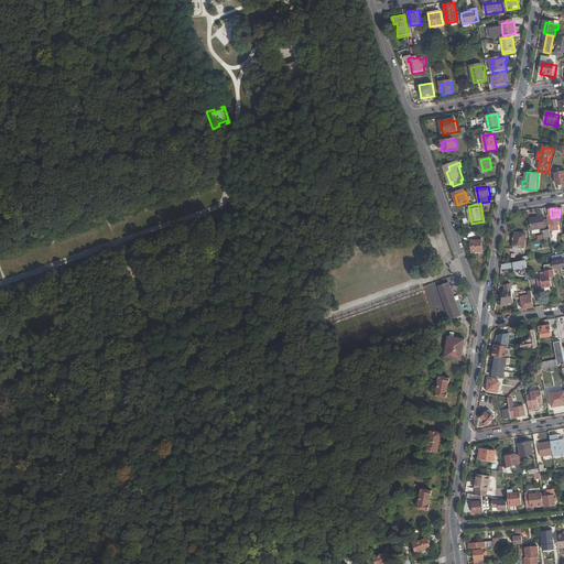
[(545,226),(544,217),(530,219),(532,231),(539,230),(538,225),(541,224),(541,227),(545,226)]
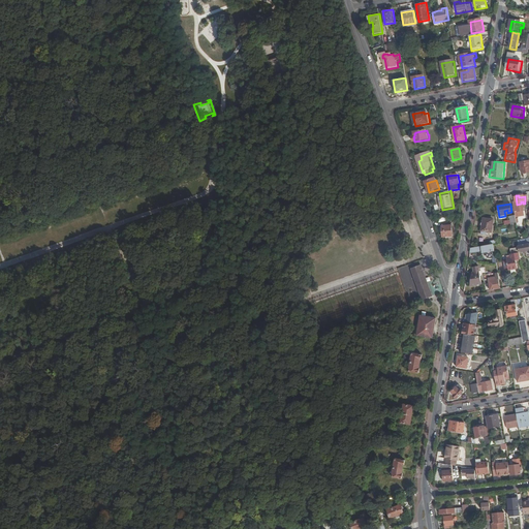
[(494,220),(485,219),(483,231),(488,232),(492,232),(494,220)]
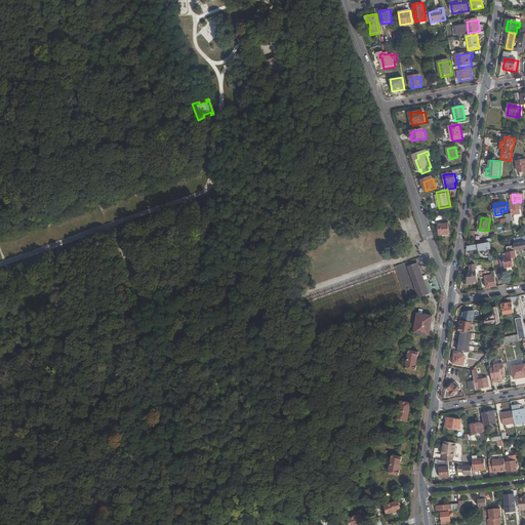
[(449,224),(440,224),(441,236),(450,235),(449,224)]
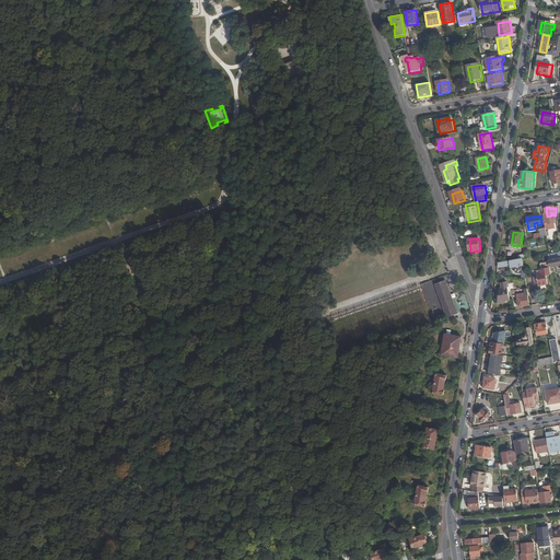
[(524,266),(523,258),(499,263),(498,269),(511,267),(512,268),(513,268),(514,270),(517,270),(517,273),(520,272),(520,273),(524,273),(523,266),(524,266)]
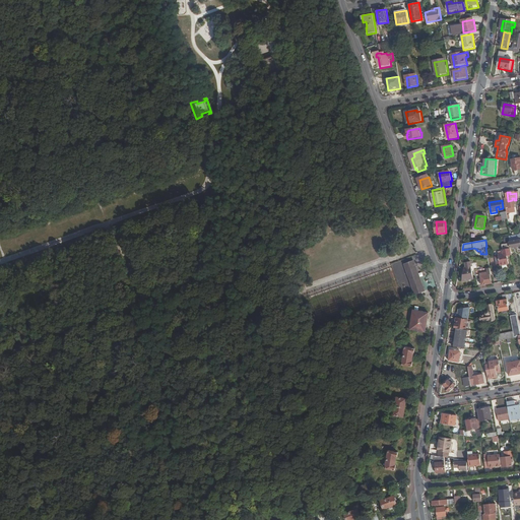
[(519,251),(519,240),(510,242),(510,244),(511,248),(516,247),(516,250),(518,249),(518,252),(519,251)]
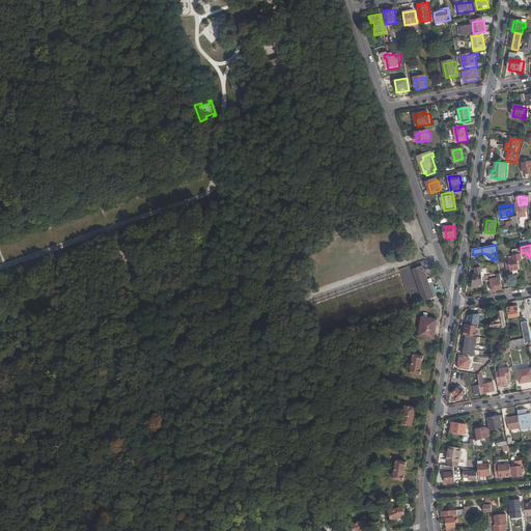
[(521,249),(513,250),(514,254),(513,254),(514,258),(509,259),(509,261),(506,262),(508,271),(511,270),(511,272),(521,270),(520,262),(523,261),(522,253),(521,249)]
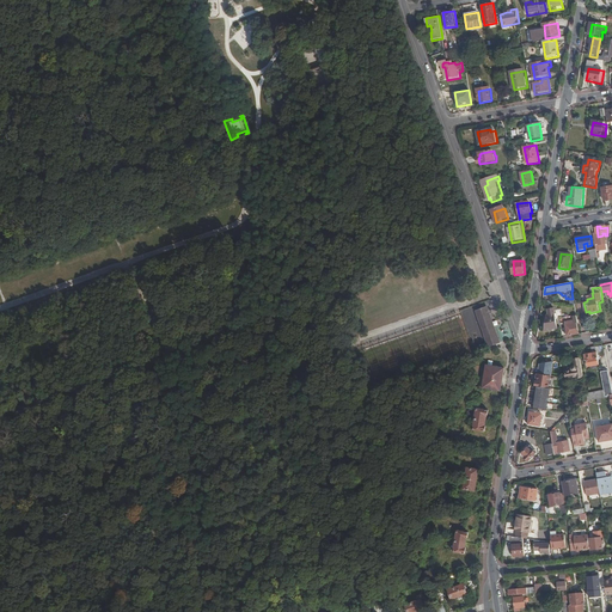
[(488,347),(501,343),(488,306),(476,311),(488,347)]
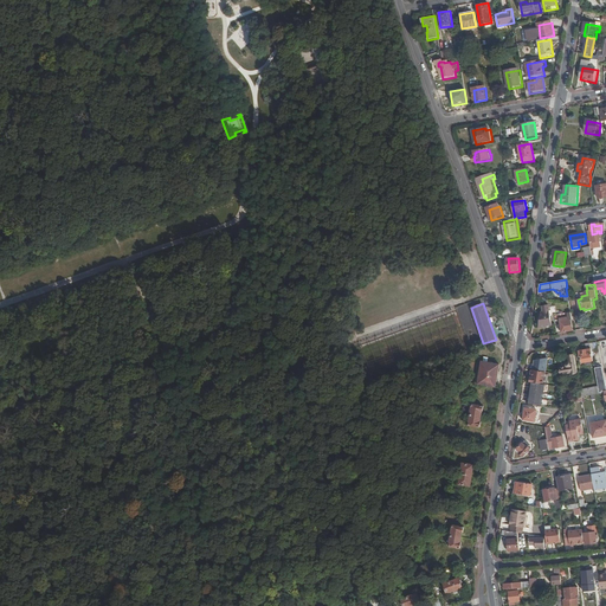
[(542,313),(539,328),(553,326),(549,304),(543,305),(543,311),(542,313)]
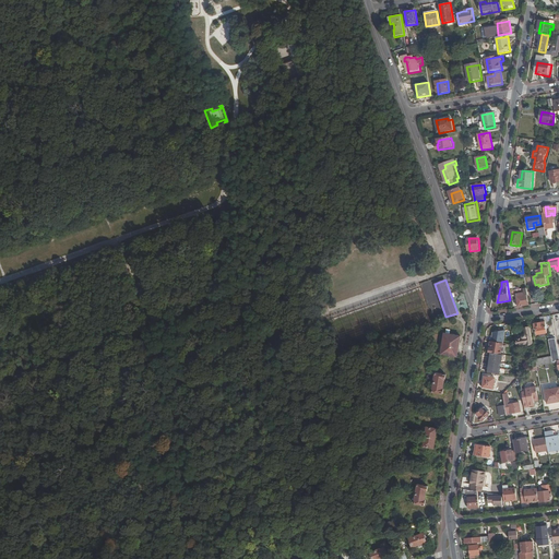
[(528,295),(527,289),(527,288),(526,288),(526,289),(524,290),(525,293),(516,294),(518,299),(519,307),(530,305),(527,295),(528,295)]
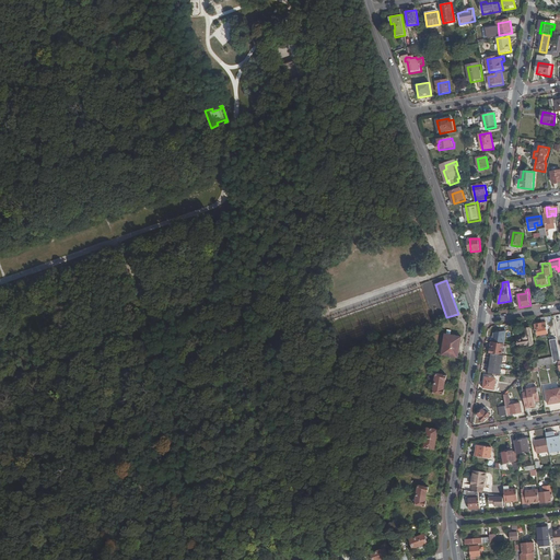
[(549,334),(547,316),(541,317),(543,323),(535,324),(536,329),(538,329),(539,335),(547,334),(549,334)]
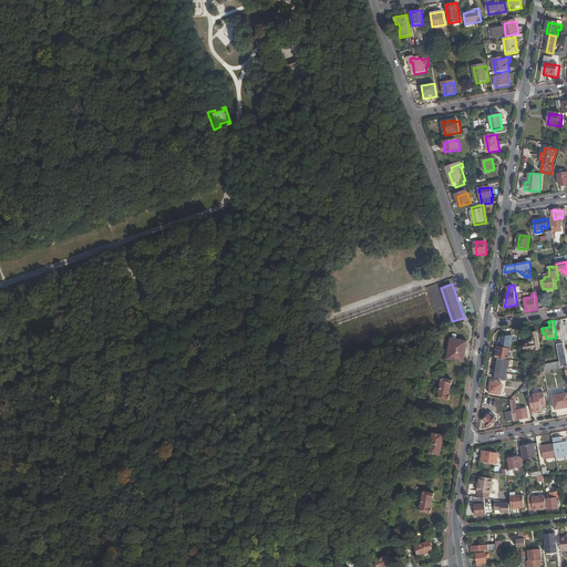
[(542,348),(538,333),(533,333),(533,338),(533,339),(532,340),(531,341),(529,342),(525,343),(526,351),(542,348)]
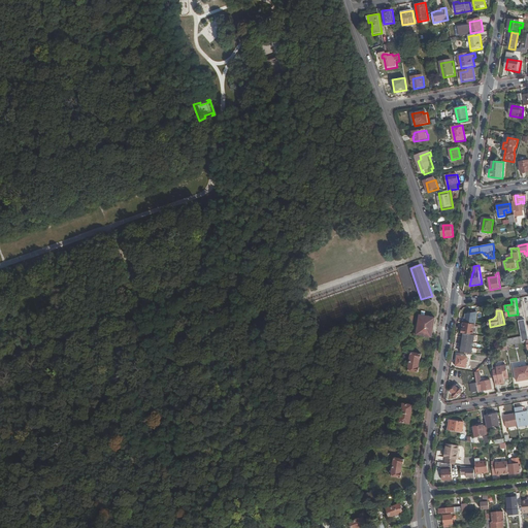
[(508,316),(507,310),(505,310),(506,319),(517,318),(516,315),(508,316)]
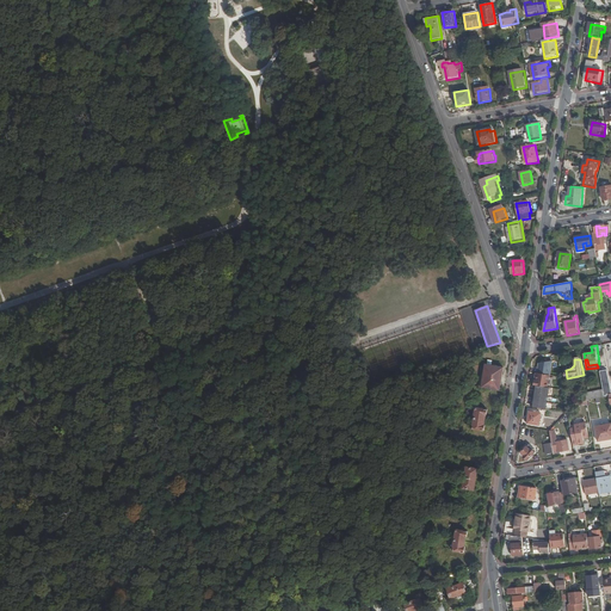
[(477,382),(477,384),(501,389),(503,380),(500,380),(501,375),(504,376),(506,366),(485,362),(481,382),(477,382)]
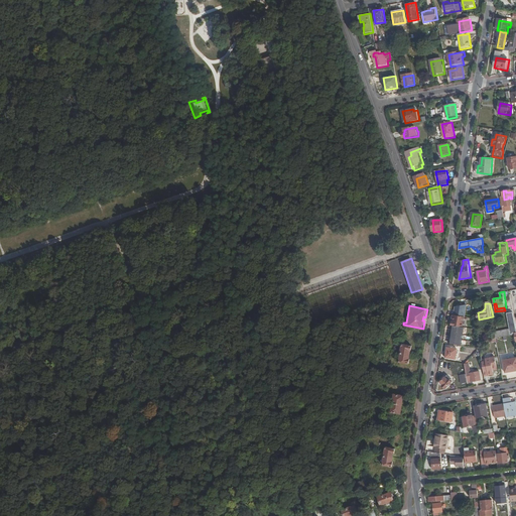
[(465,314),(455,312),(454,318),(453,318),(452,324),(453,324),(463,326),(465,314)]
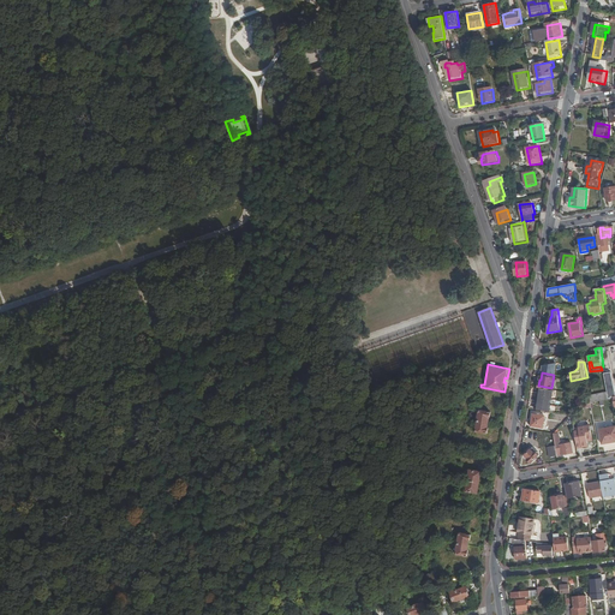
[(551,388),(539,386),(536,407),(550,410),(553,398),(554,388),(551,388)]
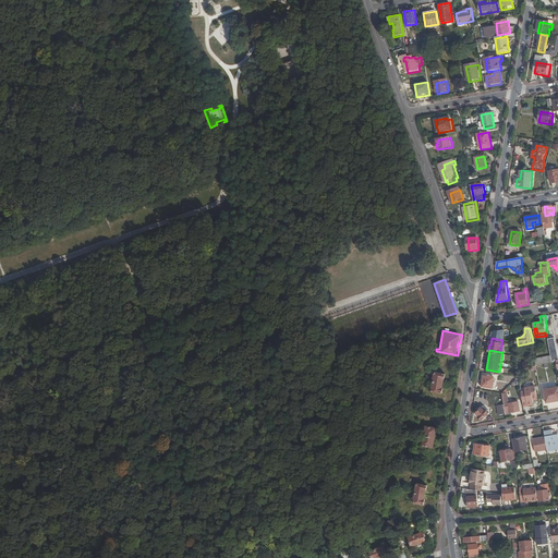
[(434,380),(444,383),(445,377),(446,373),(436,372),(434,380)]
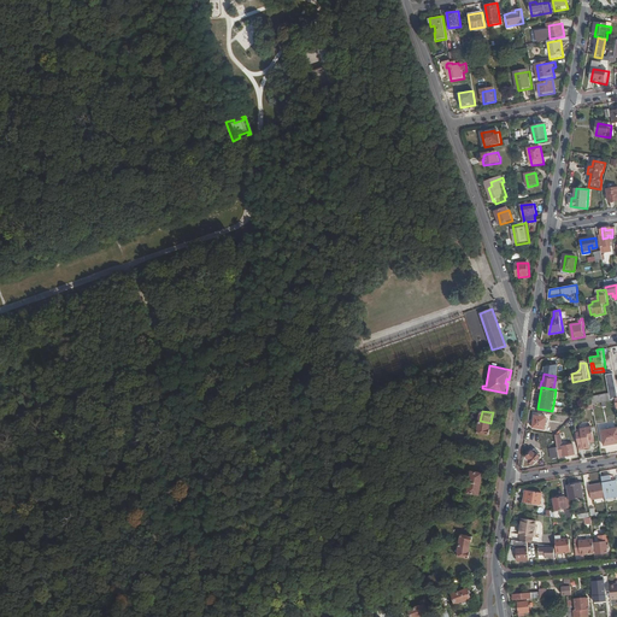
[(545,428),(546,416),(535,413),(535,421),(533,419),(532,424),(534,424),(533,425),(545,428)]
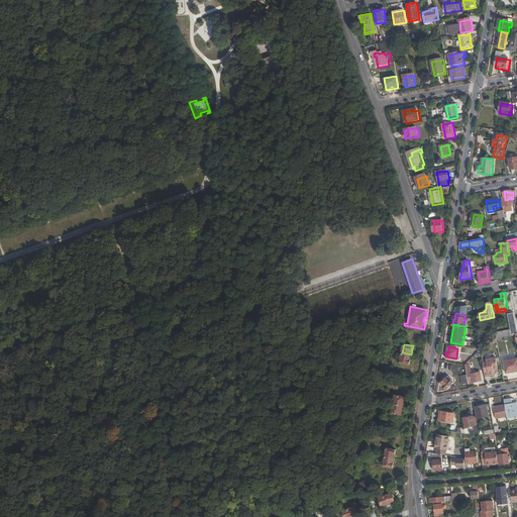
[(401,363),(410,364),(411,358),(410,358),(411,354),(402,352),(401,363)]
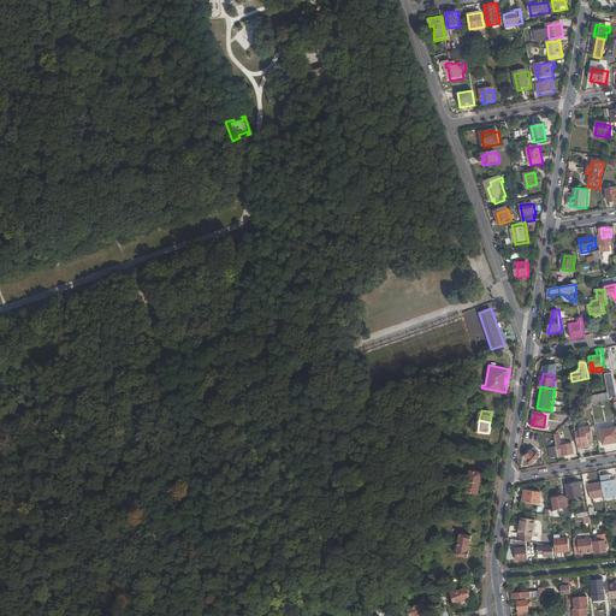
[(585,426),(575,428),(579,445),(582,444),(584,446),(591,445),(590,438),(594,438),(593,425),(588,425),(588,420),(584,421),(585,426)]
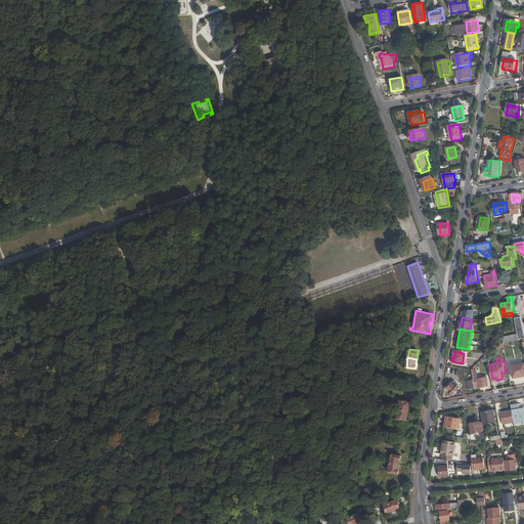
[(523,362),(512,365),(514,378),(523,376),(523,362)]
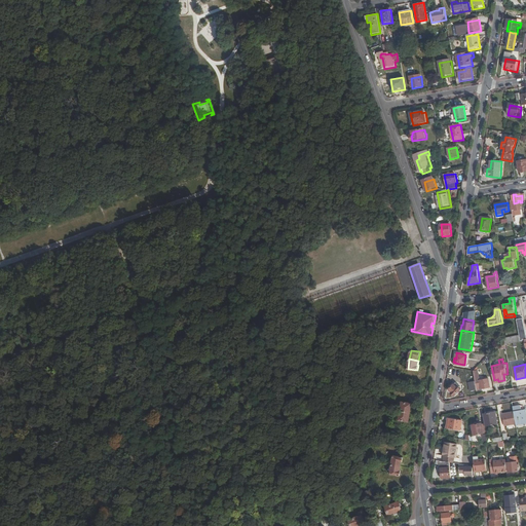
[(477,388),(491,386),(490,376),(480,378),(481,380),(476,381),(477,388)]
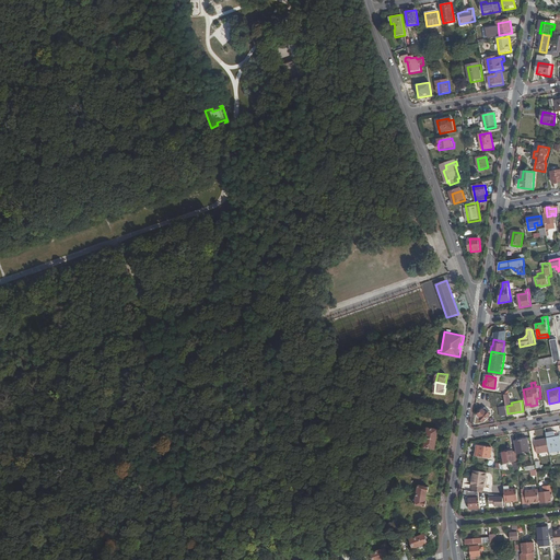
[(508,413),(506,406),(499,407),(500,415),(508,413)]
